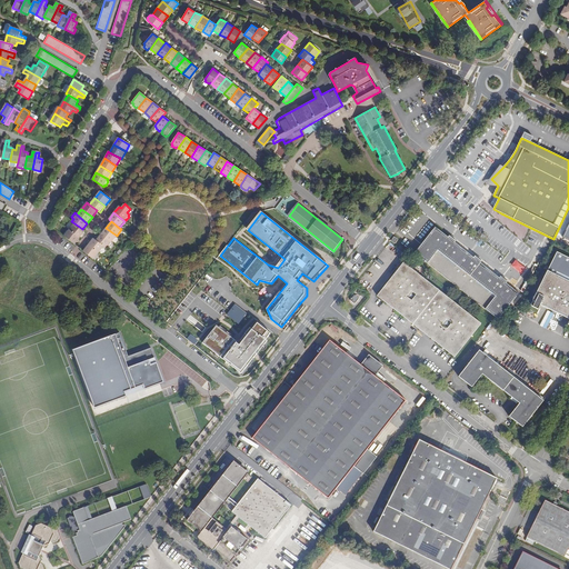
[(69,230),(79,238),(85,231),(82,229),(75,223),(69,230)]
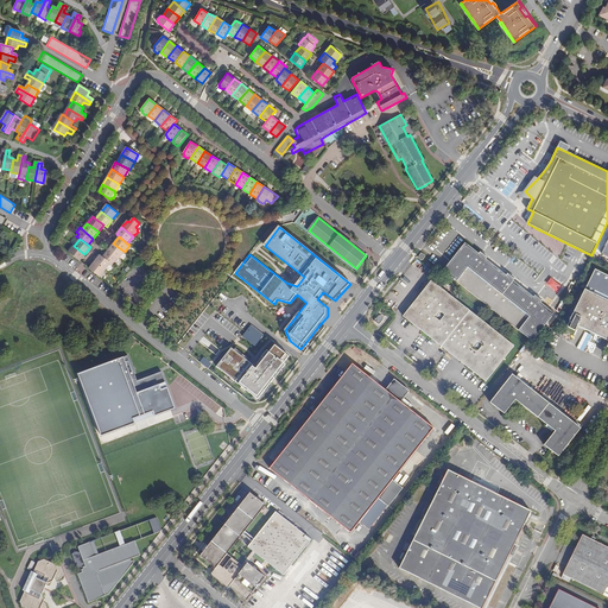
[(113,244),(108,251),(119,259),(125,252),(113,244)]
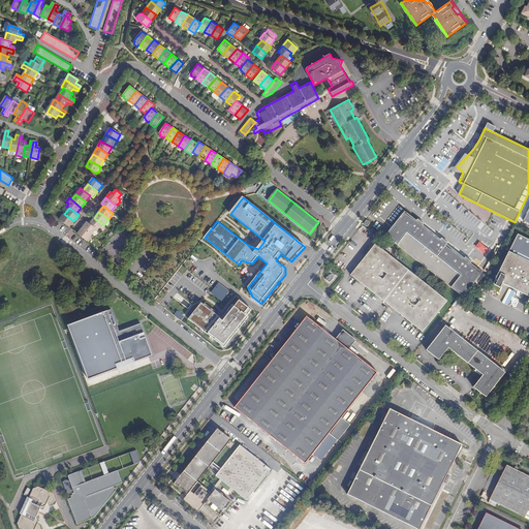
[(385,236),(464,298),(483,273),(471,263),(472,262),(471,261),(467,258),(466,257),(465,258),(447,245),(448,243),(447,242),(443,240),(442,239),(440,240),(423,225),(424,224),(423,223),(418,220),(417,219),(416,221),(405,212),(385,236)]
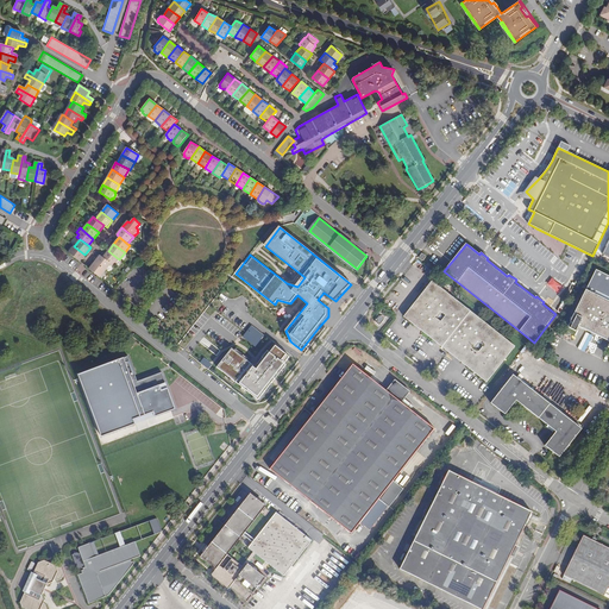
[(69,252),(80,262),(85,255),(74,246),(73,248),(71,246),(69,250),(70,251),(69,252)]
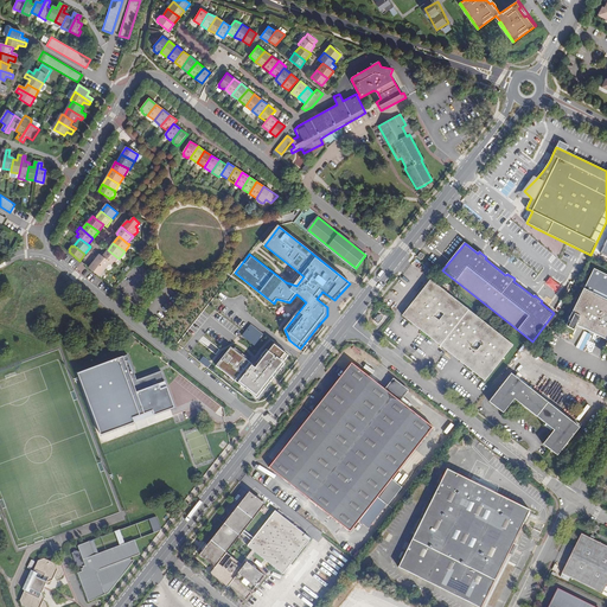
[(108,250),(102,256),(110,263),(114,266),(119,259),(108,250)]
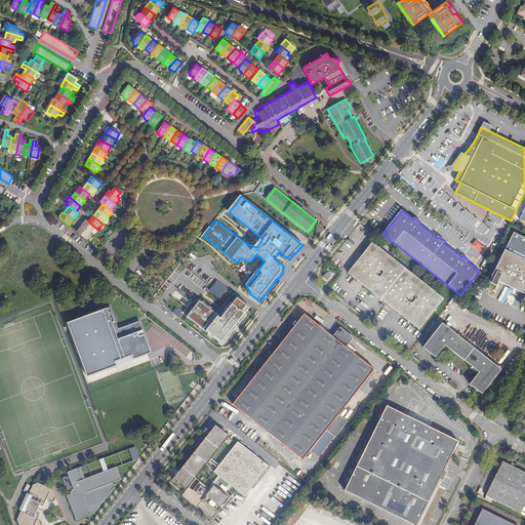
[(86,219),(81,226),(91,234),(95,228),(88,221),(86,219)]
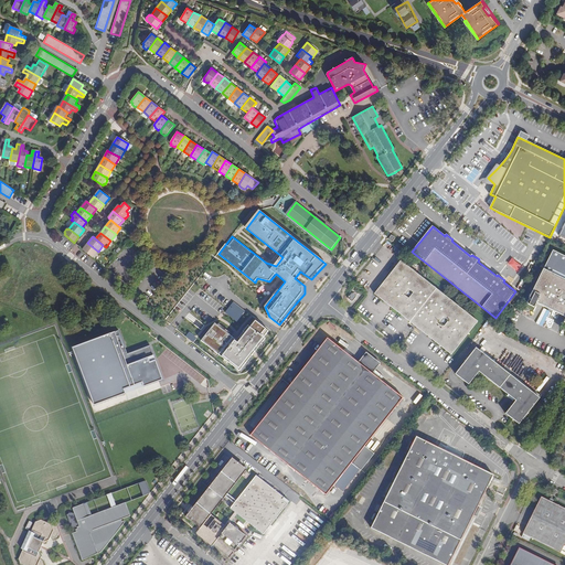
[(98,252),(87,243),(83,249),(93,258),(94,256),(95,257),(98,254),(97,253),(98,252)]
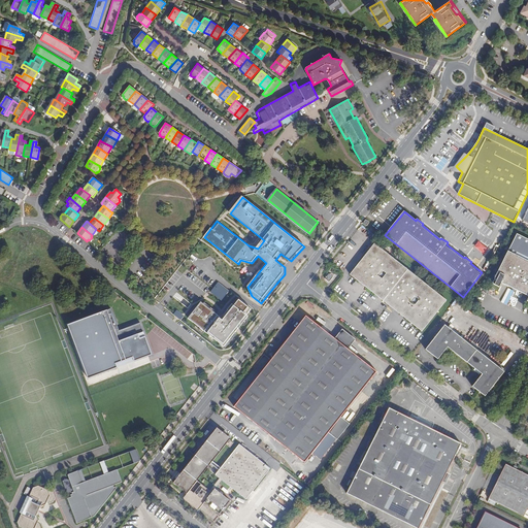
[(527,239),(517,234),(495,279),(497,281),(496,282),(494,282),(493,283),(494,285),(500,288),(502,284),(527,296),(527,298),(527,301),(527,239)]
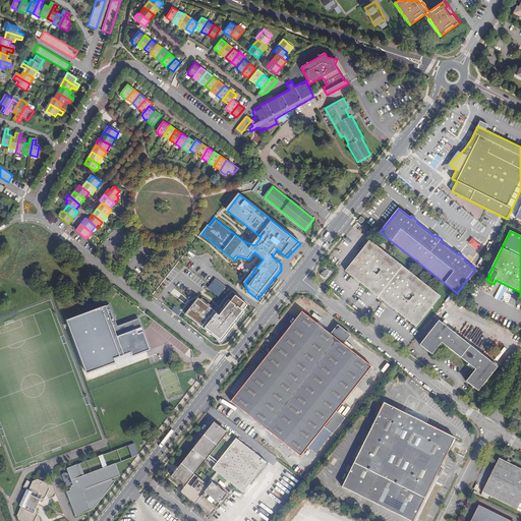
[(441,296),(369,240),(346,271),(357,281),(416,327),(441,296)]
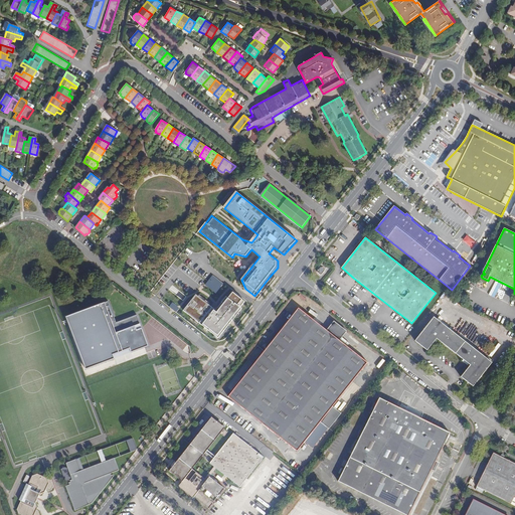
[(223,285),(212,276),(204,286),(215,294),(223,285)]
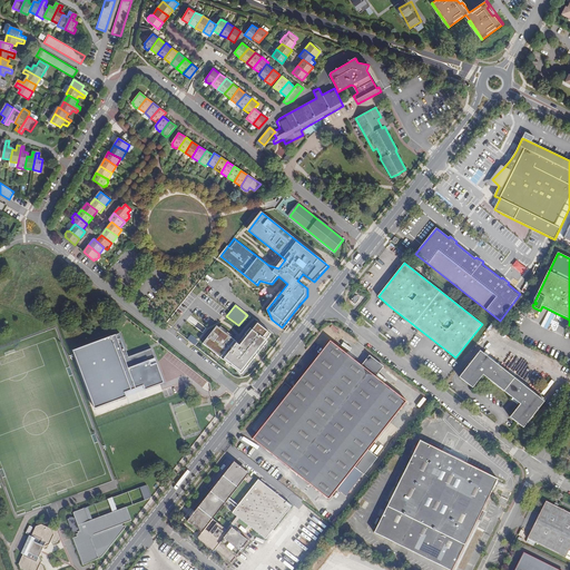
[(543,318),(540,325),(544,327),(551,312),(542,308),(539,316),(543,318)]
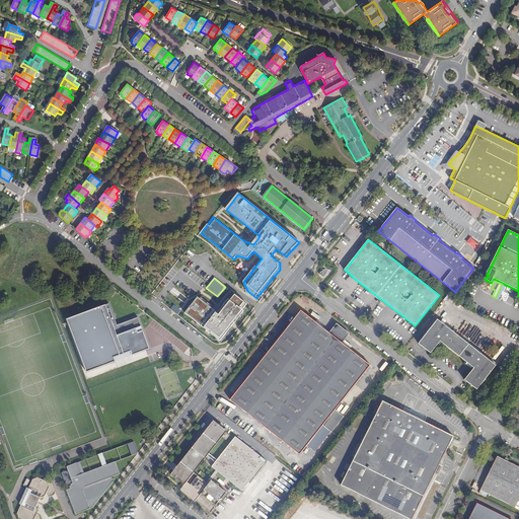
[(198,297),(184,313),(220,341),(243,310),(242,309),(246,304),(234,294),(229,300),(227,298),(217,312),(198,297)]
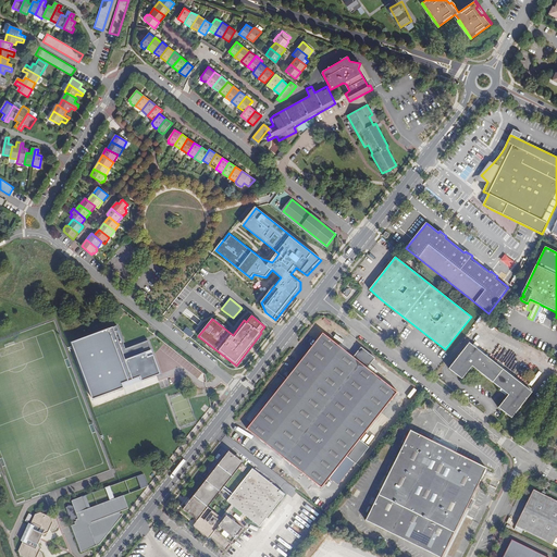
[(183,331),(190,337),(194,333),(186,327),(183,331)]
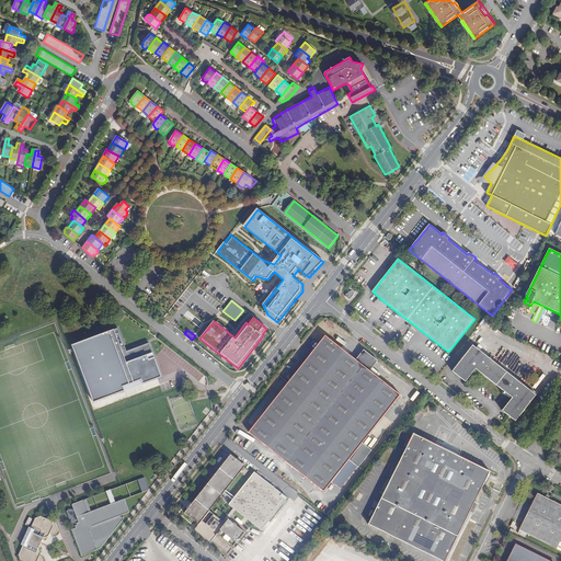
[(117,331),(76,345),(98,402),(128,390),(126,386),(142,379),(146,385),(163,377),(150,343),(125,353),(117,331)]
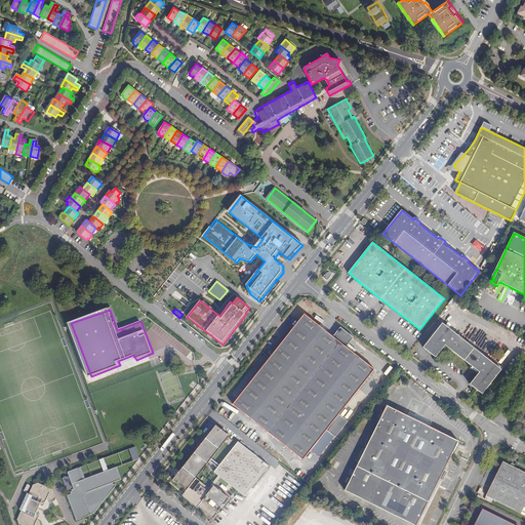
[(347,348),(333,337),(304,315),(232,405),(304,460),(375,370),(347,348)]
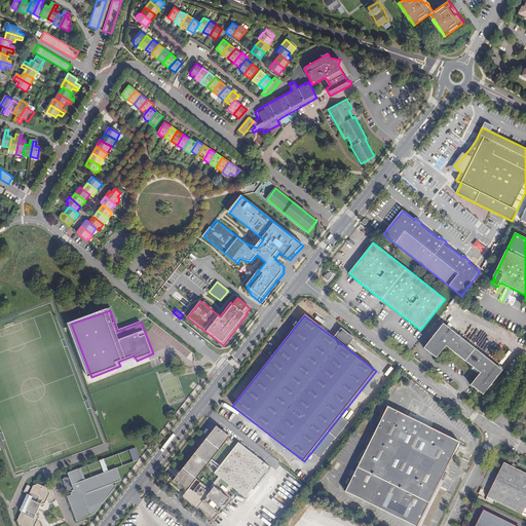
[(456,334),(450,329),(444,324),(424,348),(437,358),(446,346),(474,368),(480,372),(481,373),(472,385),(484,395),(502,370),(496,366),(456,334)]
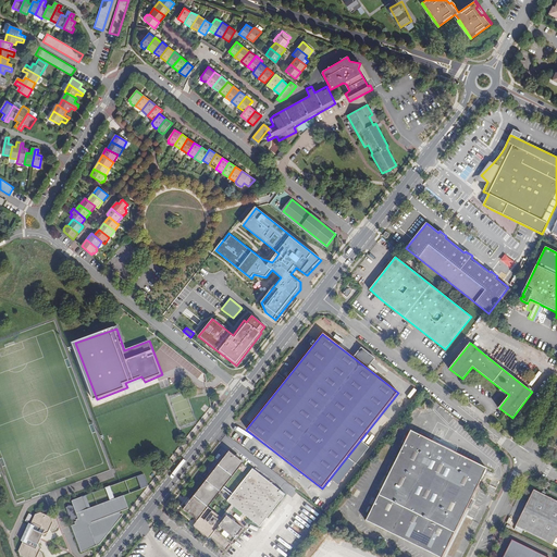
[(361,348),(354,358),(368,369),(375,359),(361,348)]
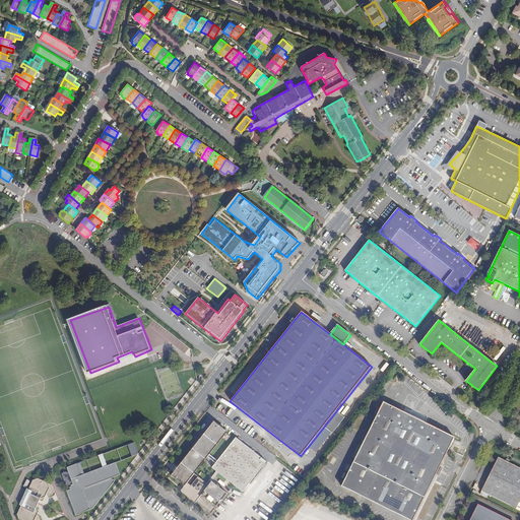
[(415,386),(411,391),(416,396),(421,391),(415,386)]
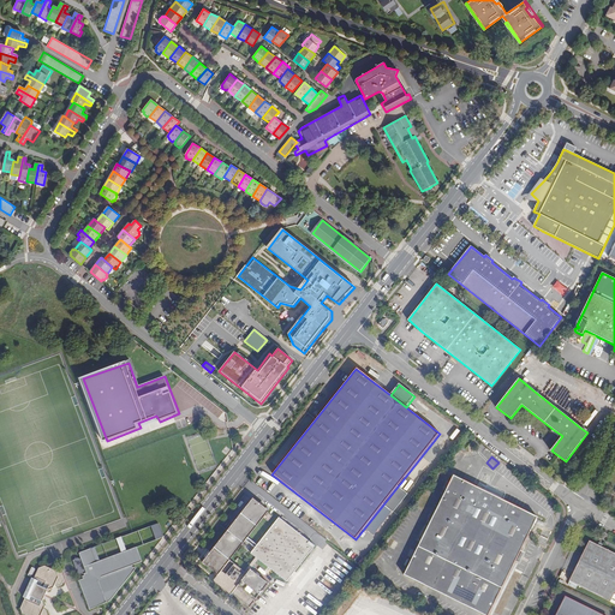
[(509,481),(513,472),(505,469),(501,477),(509,481)]
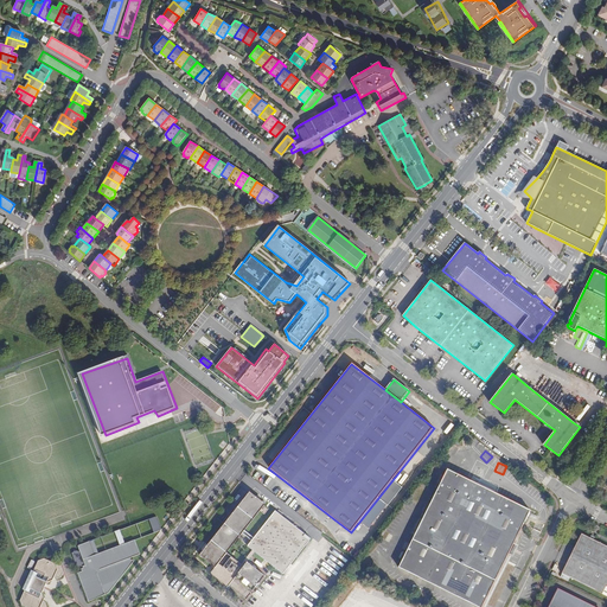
[(531,510),(448,468),(400,567),(479,606),(481,606),(509,555),(512,556),(518,544),(515,543),(531,510)]
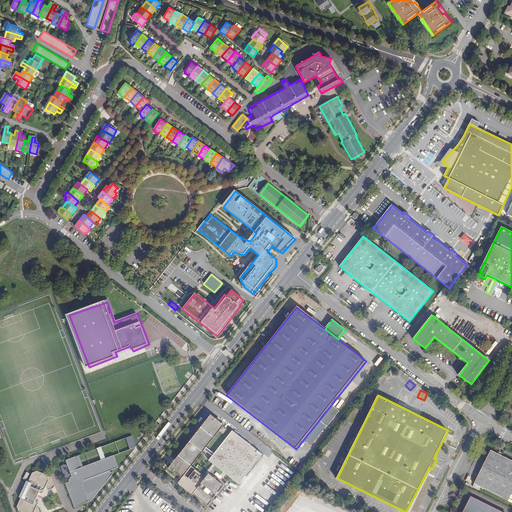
[(434,401),(429,407),(435,412),(440,406),(434,401)]
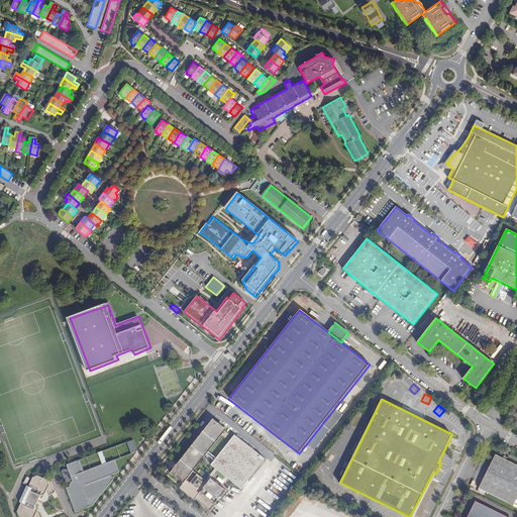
[(181,481),(181,482),(183,484),(179,489),(194,501),(195,499),(210,511),(226,491),(211,479),(218,471),(240,489),(265,458),(234,435),(216,458),(208,451),(226,429),(213,419),(171,473),(181,481)]
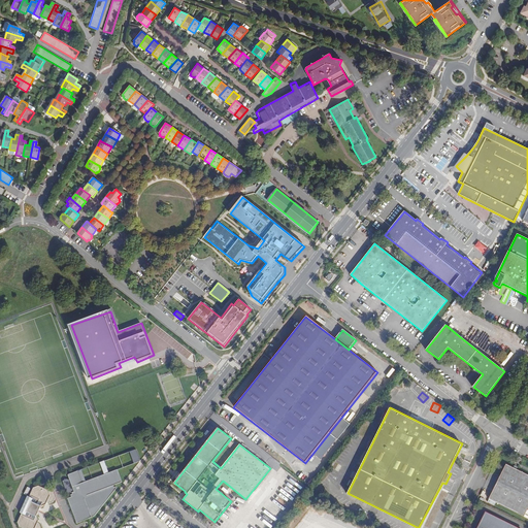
[(341,456),(337,463),(344,466),(348,459),(341,456)]
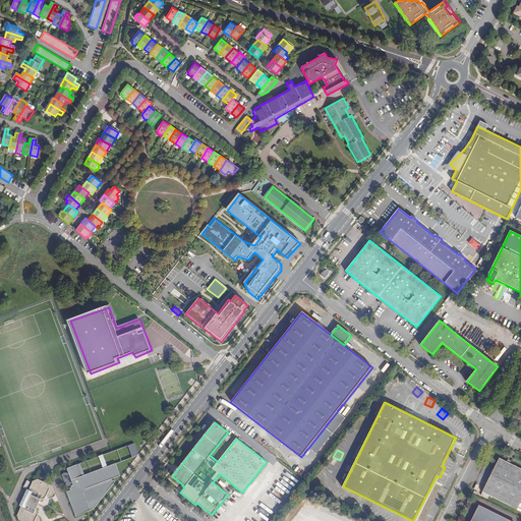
[(108,467),(104,456),(99,457),(104,469),(108,467)]
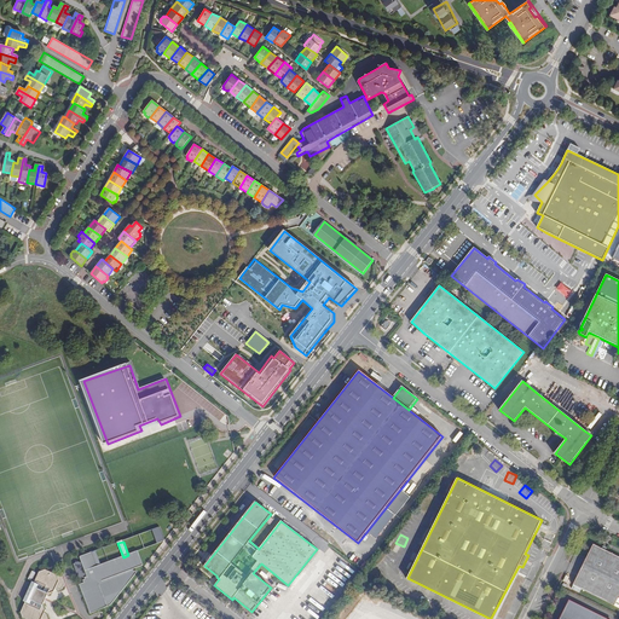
[(618,556),(606,550),(602,549),(594,544),(573,585),(614,606),(618,595),(618,556)]
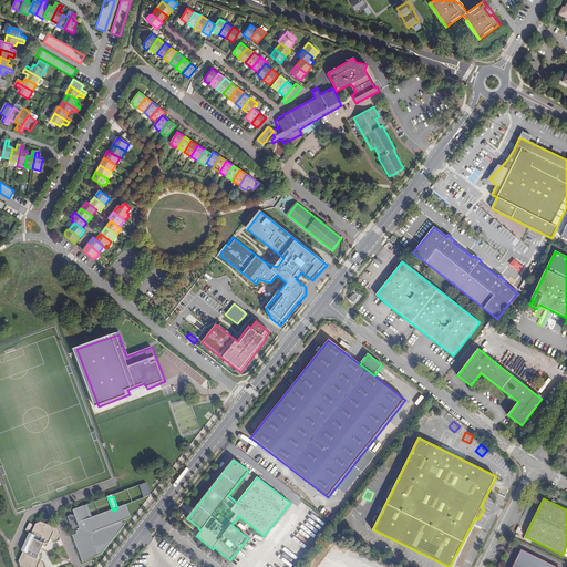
[(89,521),(84,507),(74,512),(75,516),(73,517),(73,516),(68,518),(73,534),(76,533),(76,536),(73,537),(83,565),(102,555),(126,525),(125,524),(123,525),(122,523),(131,519),(126,505),(117,508),(113,511),(89,521)]
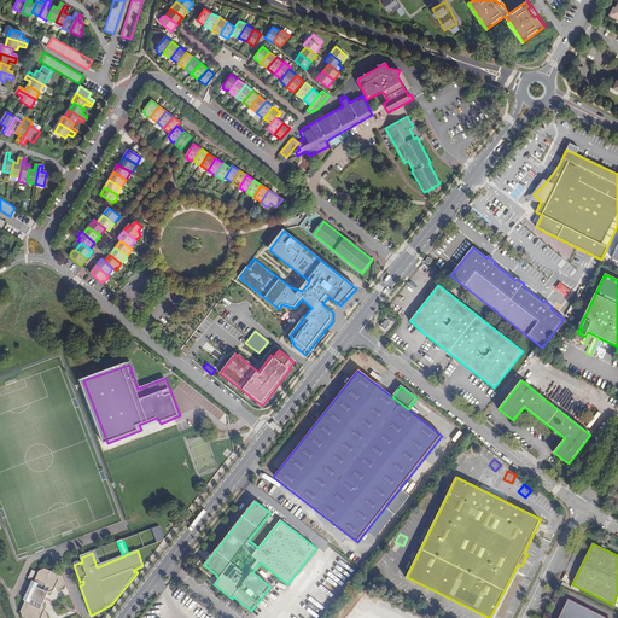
[(50,617),(47,612),(46,611),(46,608),(44,602),(48,594),(57,588),(58,589),(63,588),(64,583),(60,573),(56,575),(45,571),(40,572),(35,582),(31,582),(23,601),(25,602),(21,613),(22,617),(50,617)]
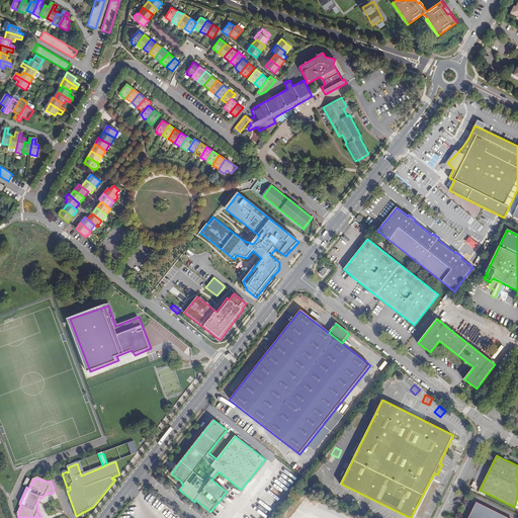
[(327,479),(324,484),(330,488),(333,483),(327,479)]
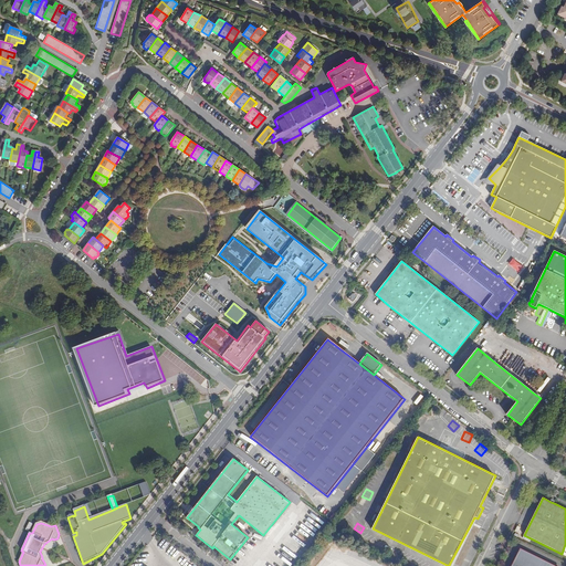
[(366,538),(374,542),(377,534),(370,531),(366,538)]
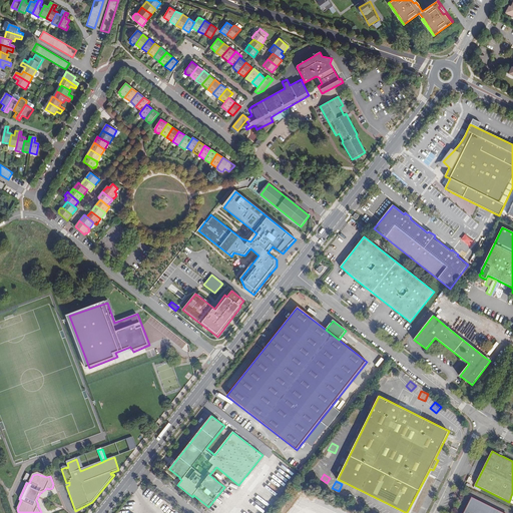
[(471,498),(466,507),(467,509),(465,512),(503,512),(473,497),(471,498)]
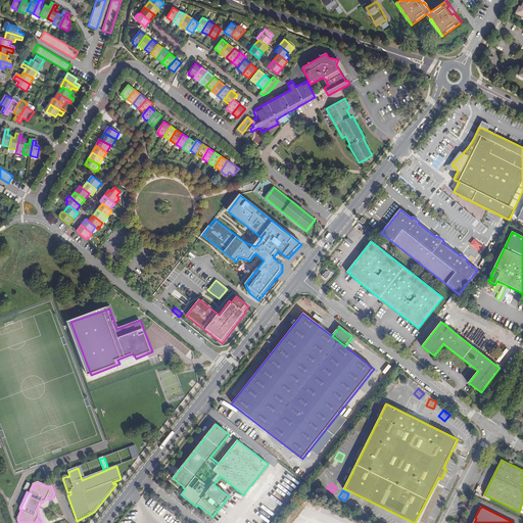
[(376,514),(383,518),(386,513),(380,508),(376,514)]
